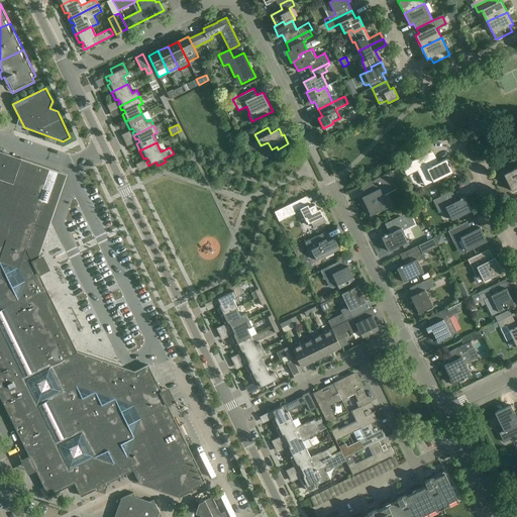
[(37,259),(67,174),(0,150),(0,397),(29,457),(29,456),(42,482),(41,483),(48,496),(75,484),(81,496),(94,490),(104,493),(108,484),(133,471),(139,484),(179,497),(206,484),(167,404),(154,380),(154,379),(147,365),(134,372),(76,351),(73,353),(48,302),(52,300),(32,262),(37,259)]
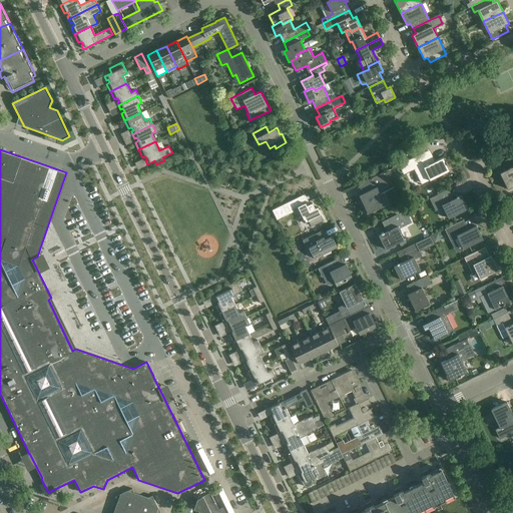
[(432,160),(427,150),(398,164),(402,172),(415,166),(419,174),(426,171),(430,180),(449,171),(446,164),(447,164),(446,161),(445,162),(443,157),(435,161),(434,159),(432,160)]
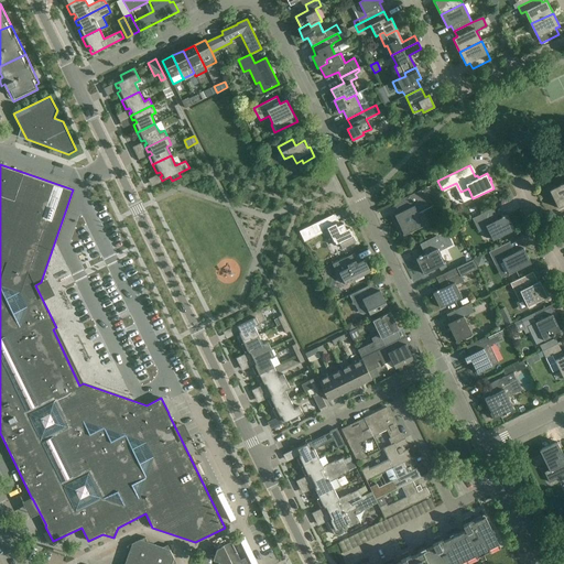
[(563,183),(562,184),(559,185),(550,191),(557,208),(563,205),(563,183)]
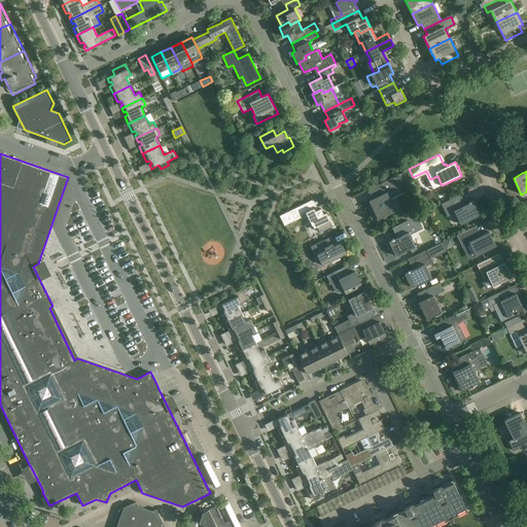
[(396,178),(395,176),(376,185),(380,194),(374,197),(375,198),(369,201),(378,219),(396,210),(390,199),(403,192),(399,183),(396,178)]
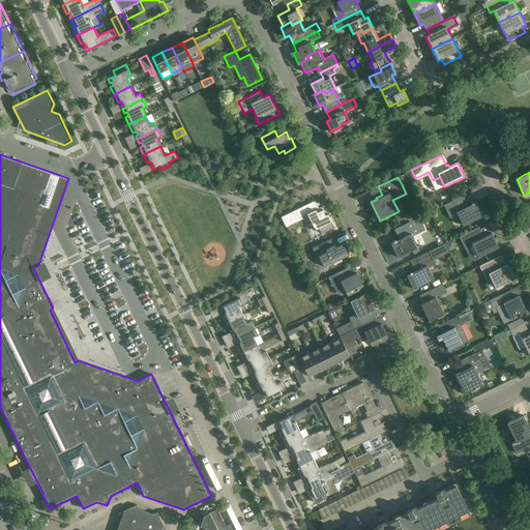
[(463,209),(458,199),(444,205),(450,217),(458,214),(464,226),(483,215),(476,202),(473,203),(473,202),(471,203),(471,204),(463,209)]
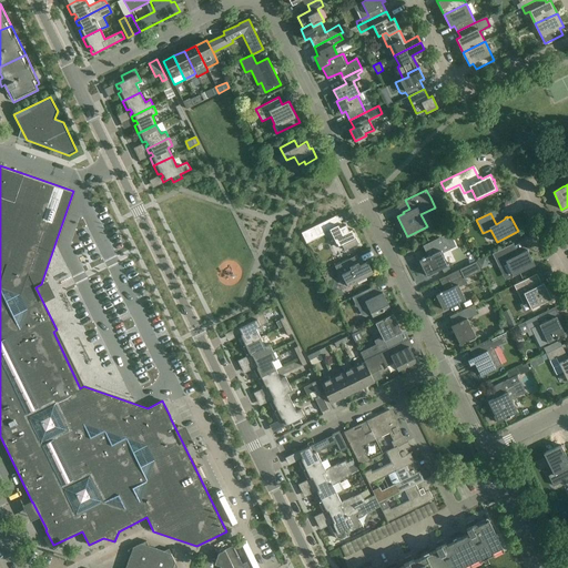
[(334,226),(330,219),(302,233),(305,241),(324,232),(331,245),(337,242),(338,244),(341,243),(344,250),(358,243),(352,230),(348,231),(345,225),(340,227),(338,224),(334,226)]
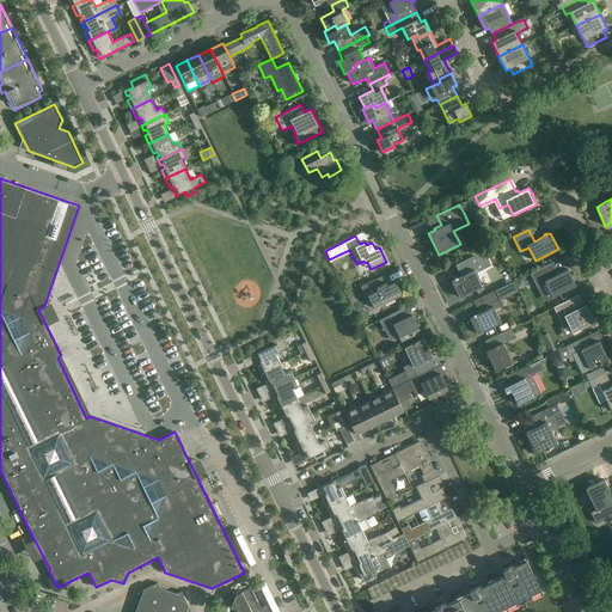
[(490,265),(484,251),(461,262),(467,274),(461,276),(460,275),(454,279),(456,280),(452,281),(459,298),(483,286),(477,271),(490,265)]
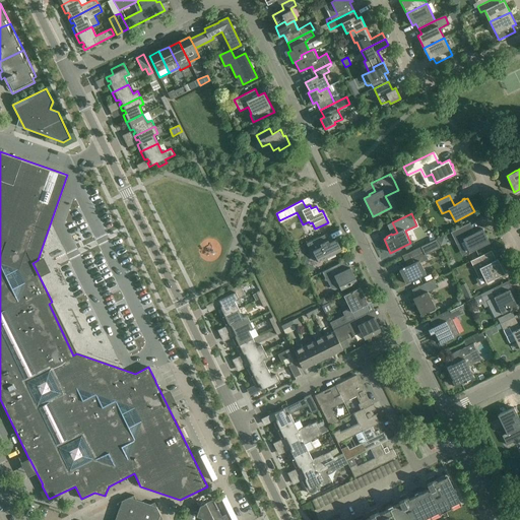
[(469,236),(464,225),(451,233),(457,245),(465,241),(470,252),(490,243),(482,229),(469,236)]
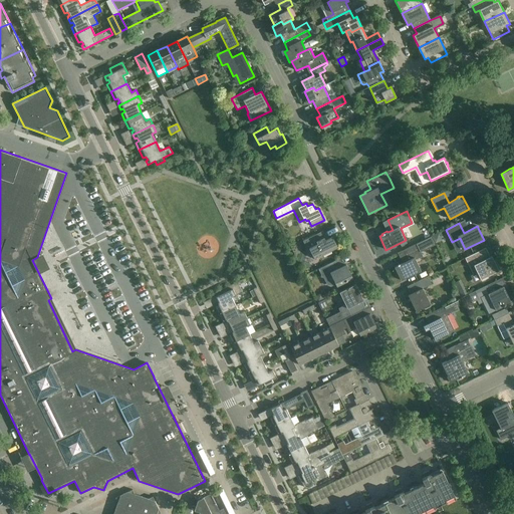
[(319,240),(316,234),(302,241),(307,250),(309,248),(314,259),(323,255),(324,257),(331,253),(330,251),(337,248),(332,236),(325,240),(324,238),(319,240)]
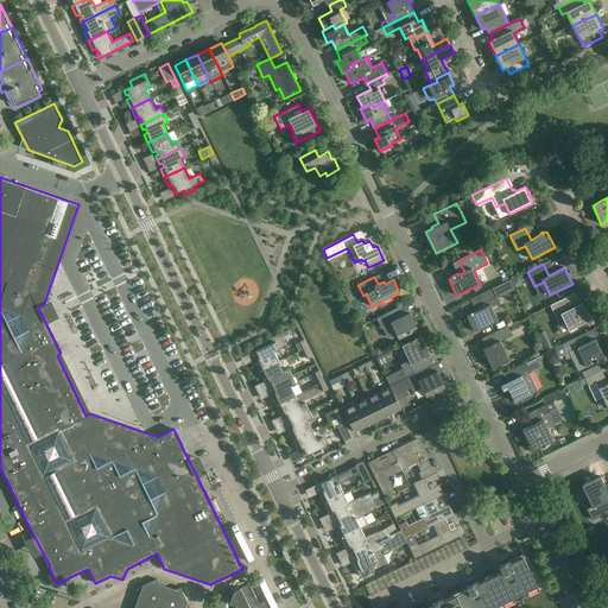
[(519,277),(511,280),(514,289),(523,284),(519,277)]
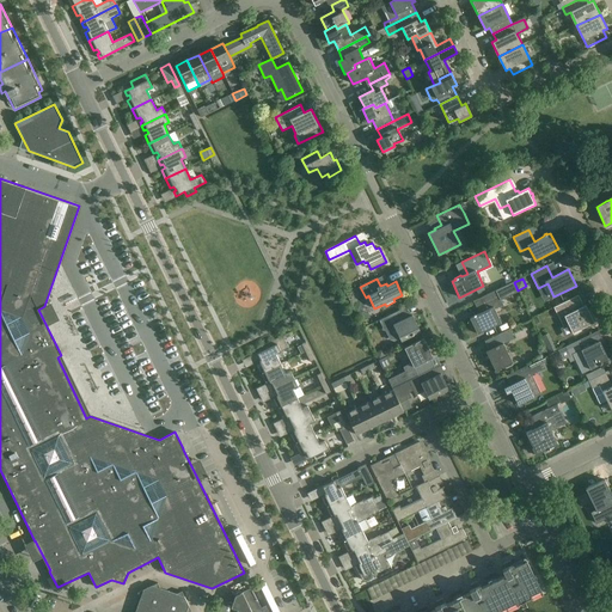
[(473,316),(470,318),(477,334),(488,329),(501,323),(495,310),(503,305),(501,300),(518,292),(518,291),(514,282),(513,282),(505,286),(496,291),(479,298),(485,310),(476,314),(475,314),(473,314),(473,316)]
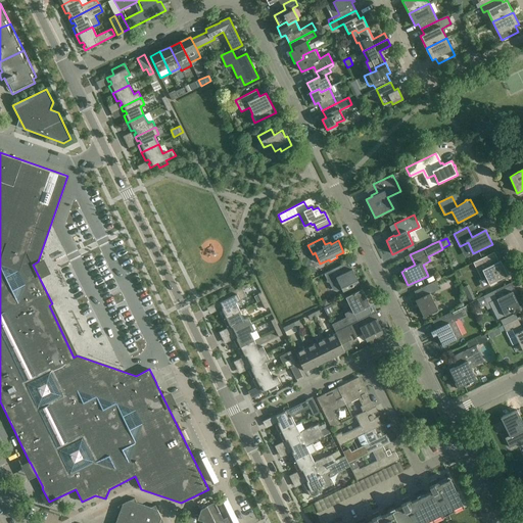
[(494,264),(490,254),(473,263),(481,280),(485,277),(489,284),(508,275),(501,260),(494,264)]
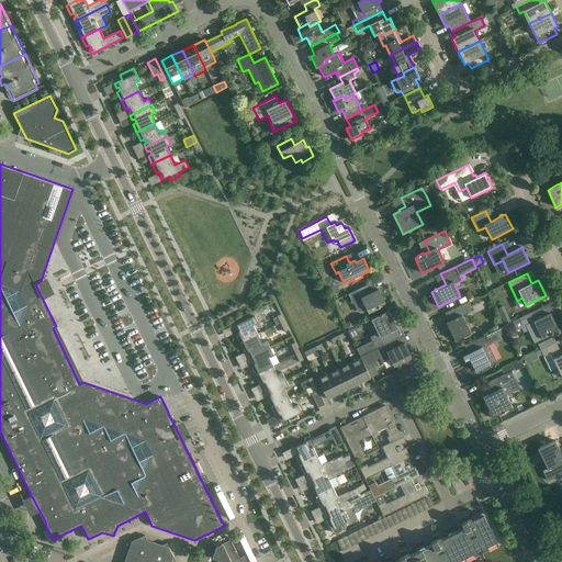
[(367,284),(349,293),(358,311),(361,313),(367,310),(368,313),(386,304),(380,293),(374,291),(371,292),(367,284)]
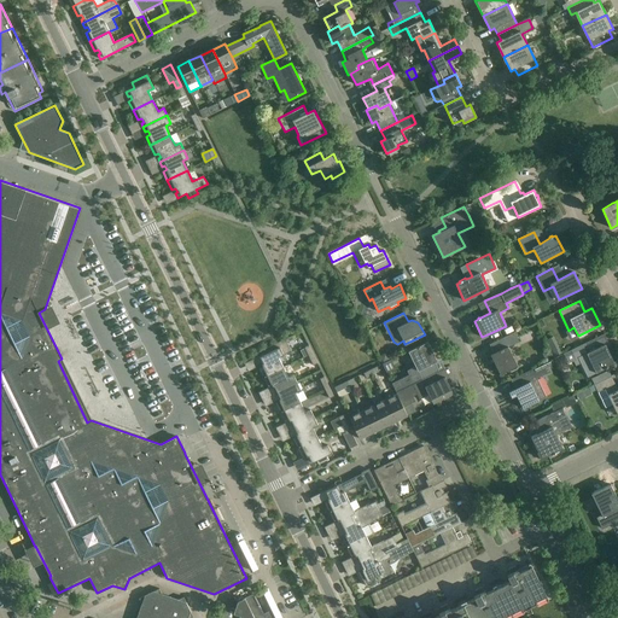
[(519,342),(514,332),(493,343),(497,351),(490,355),(500,374),(518,365),(509,347),(519,342)]
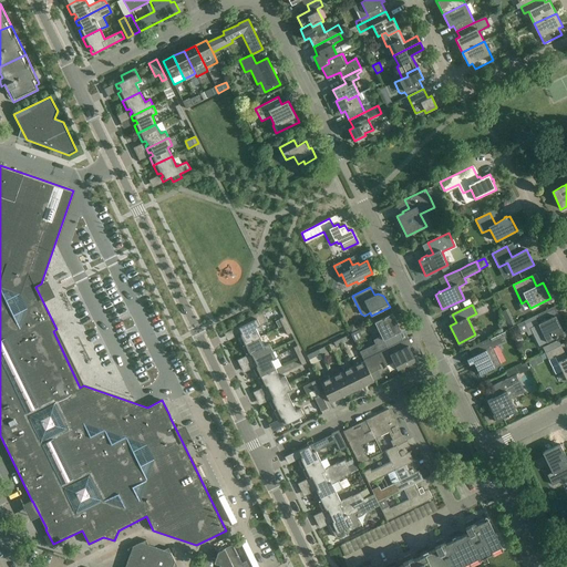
[(538,323),(531,328),(539,346),(547,342),(554,339),(564,333),(555,317),(558,315),(554,307),(544,311),(537,315),(535,316),(538,323)]
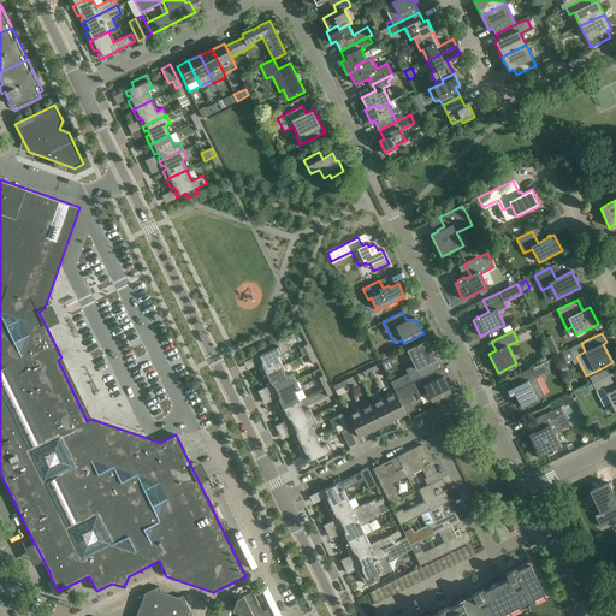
[(262,375),(283,366),(277,356),(290,349),(284,337),(262,349),(264,353),(255,357),(258,361),(260,360),(262,365),(258,366),(262,375)]
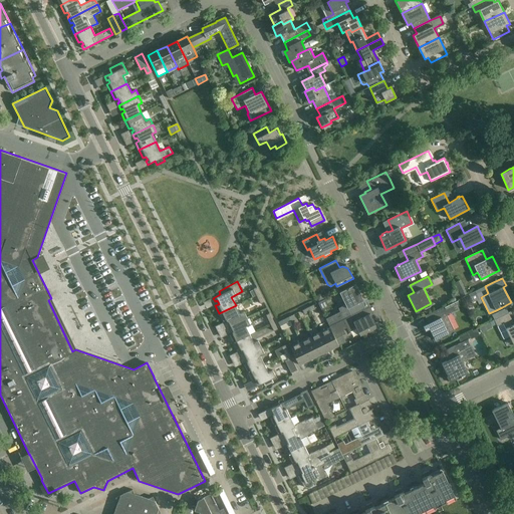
[(326,319),(329,326),(361,310),(358,303),(363,300),(355,284),(339,292),(345,305),(338,308),(340,312),(326,319)]
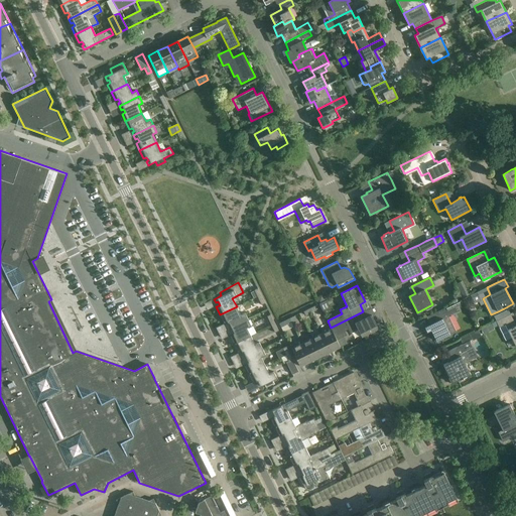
[(257,296),(261,294),(258,288),(250,292),(253,298),(257,296)]
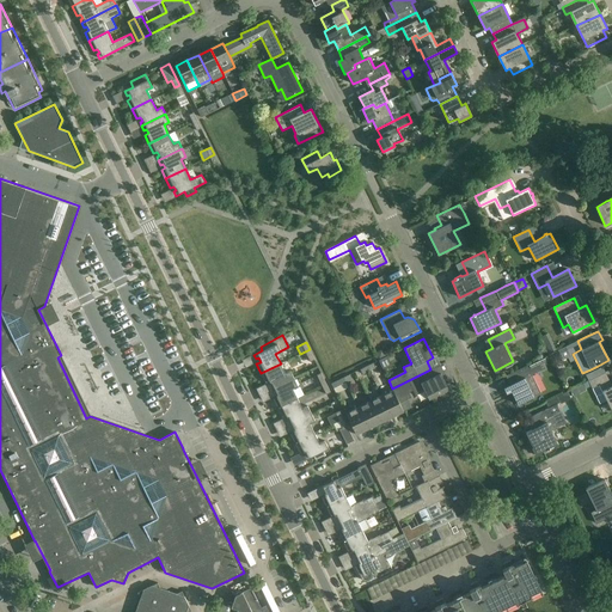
[(544,344),(536,348),(539,356),(548,353),(544,344)]
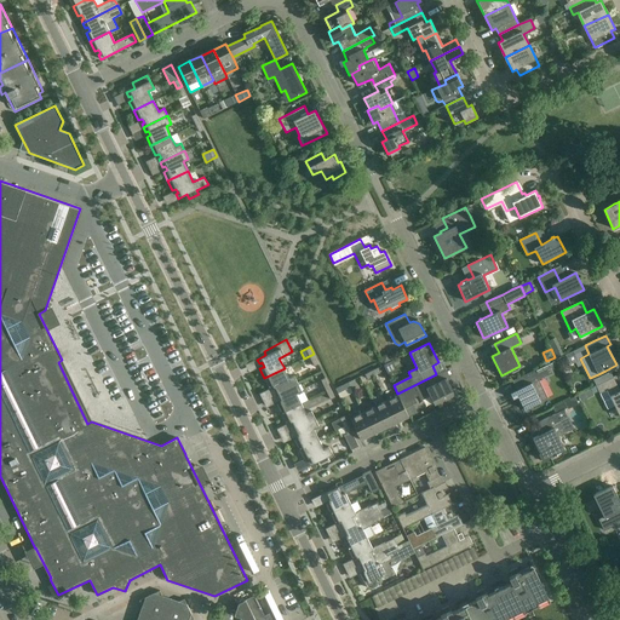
[(319,365),(314,354),(309,356),(314,367),(319,365)]
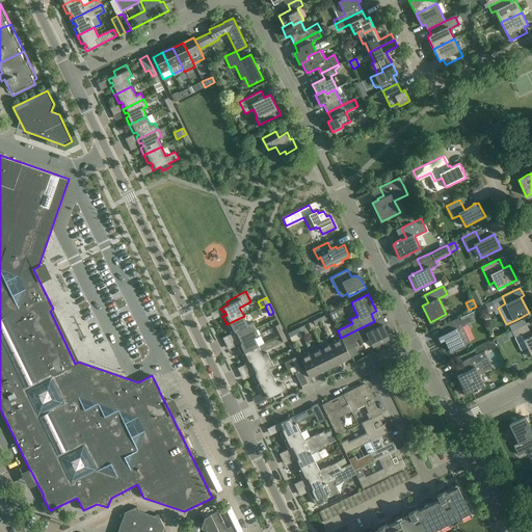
[(336,310),(333,303),(326,306),(329,312),(336,310)]
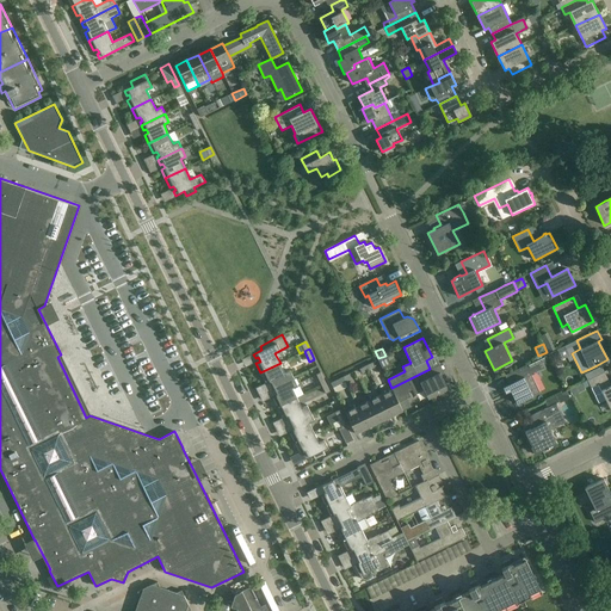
[(550,359),(548,355),(505,375),(510,384),(503,387),(506,393),(511,390),(517,403),(534,396),(541,393),(531,375),(542,369),(539,364),(550,359)]
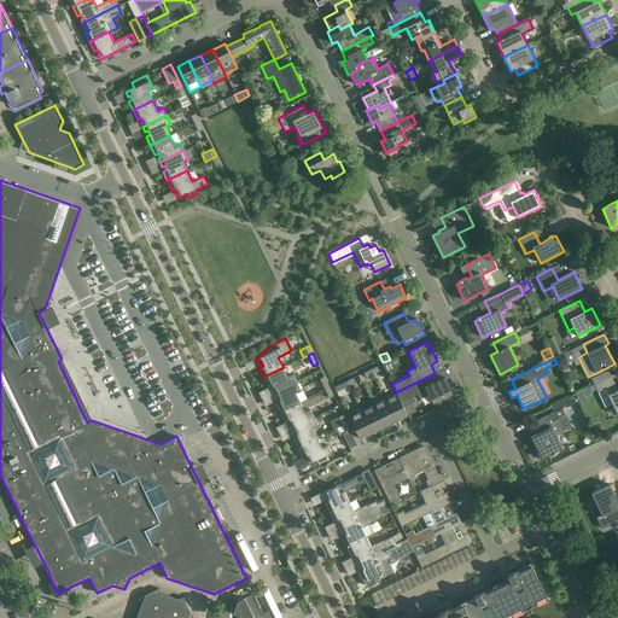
[(272,390),(274,394),(297,383),(293,374),(287,377),(284,367),(263,377),(268,386),(272,384),(274,389),(272,390)]
